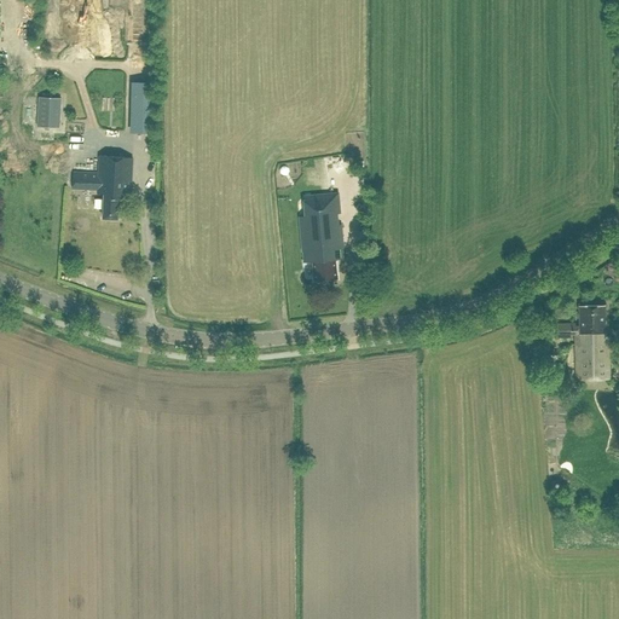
[(151,133),(152,99),(151,99),(151,90),(139,90),(138,109),(136,109),(134,133),(151,133)]
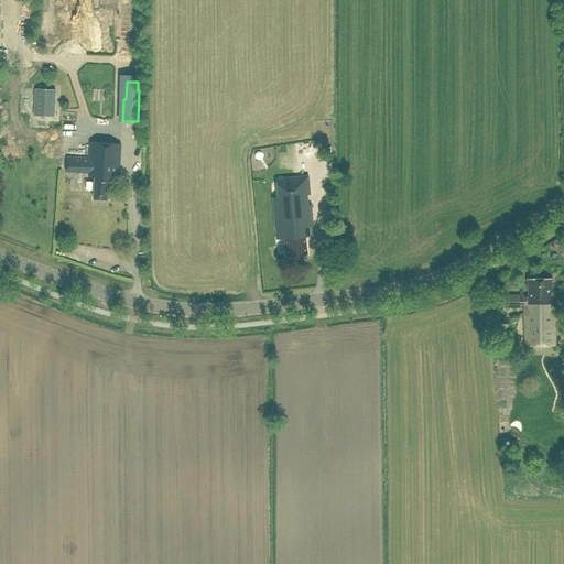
[(35,88),(33,115),(54,116),(55,89),(35,88)]
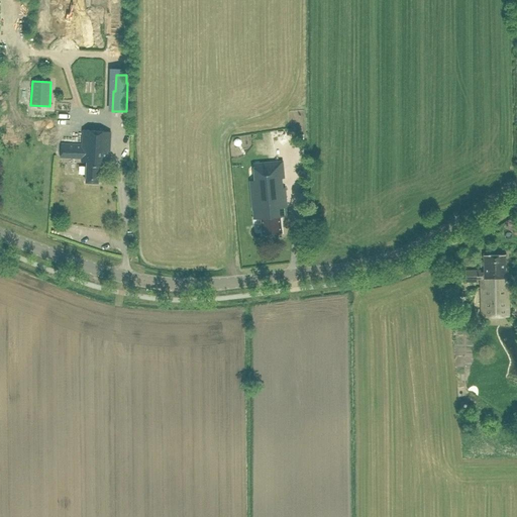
[(91,82),(91,95),(99,94),(99,82),(91,82)]
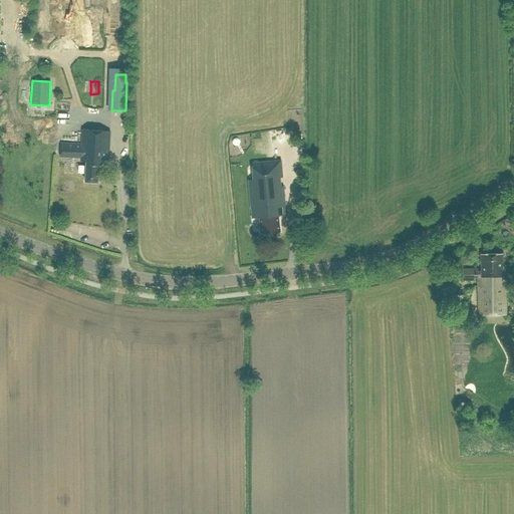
[(108,167),(110,132),(82,130),(81,145),(60,143),(59,157),(80,158),(80,161),(86,162),(86,166),(80,166),(80,173),(85,174),(85,181),(97,182),(98,166),(108,167)]
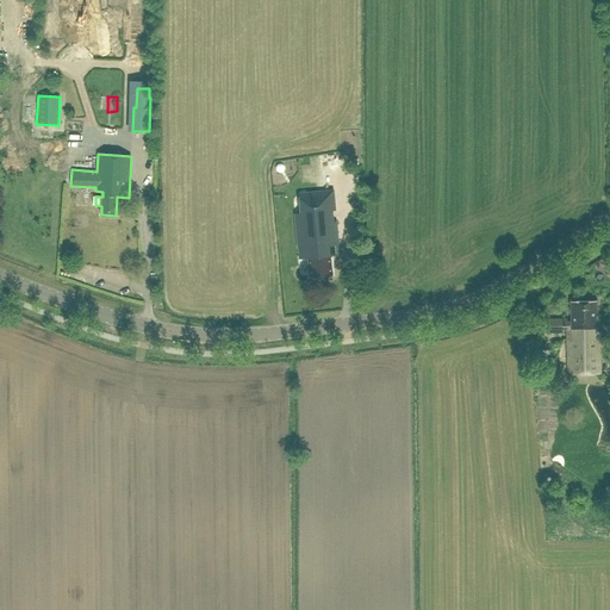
[(335,244),(338,243),(332,191),(299,193),(300,213),(294,213),(299,259),(307,257),(310,277),(332,274),(330,256),(336,255),(335,244)]
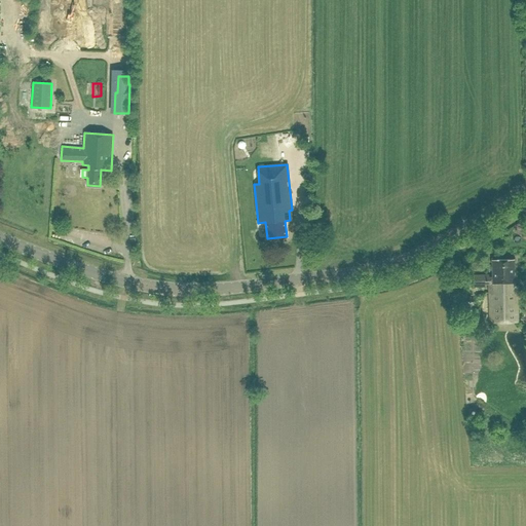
[(492,261),(492,274),(473,275),(473,288),(487,288),(487,286),(488,285),(489,324),(518,323),(518,287),(514,286),(514,260),(492,261)]
